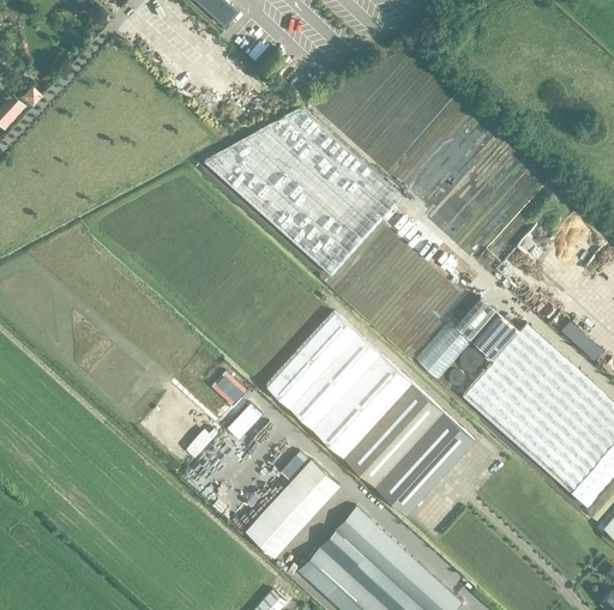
[(192,0),(224,29),(239,13),(223,0),(192,0)]
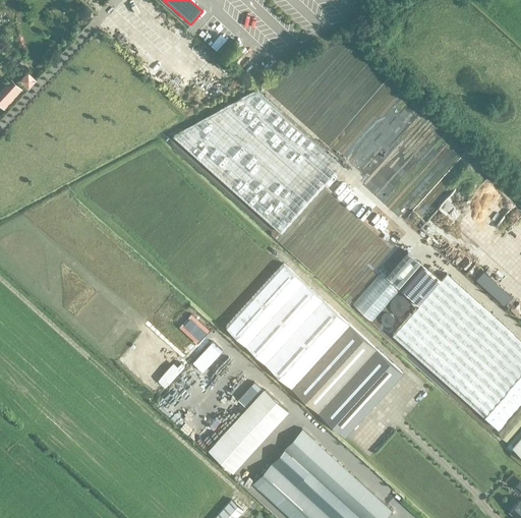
[(20,80),(29,89),(37,79),(29,71),(20,80)]
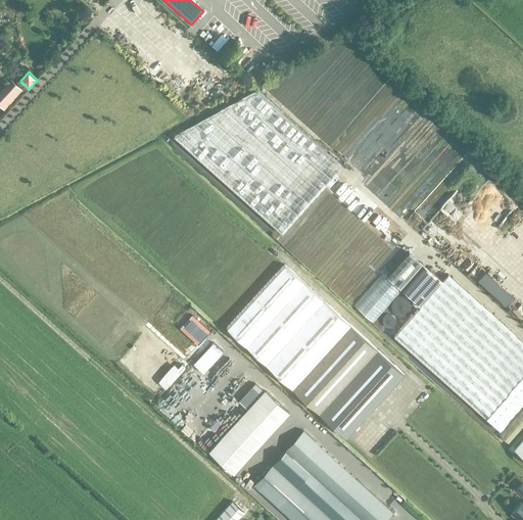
[(0,92),(0,105),(3,110),(24,91),(12,80),(0,92)]
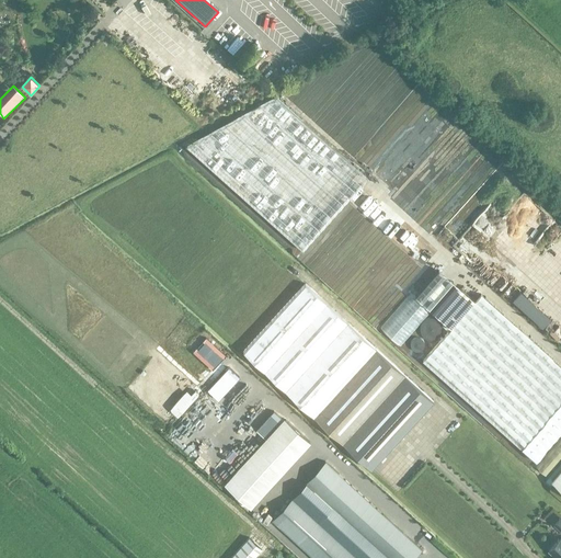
[(275,103),(186,152),(294,249),(358,177),(275,103)]
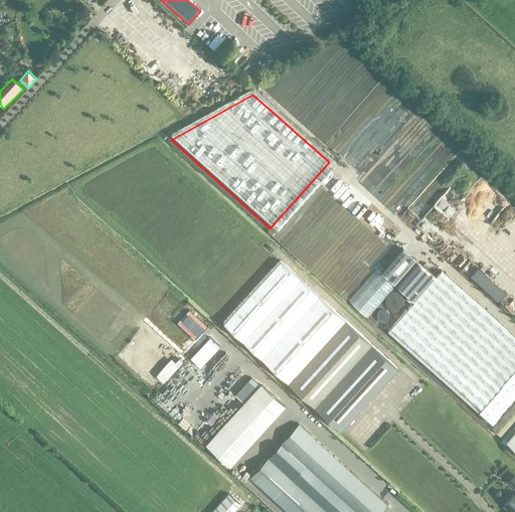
[(514,337),(442,272),(437,278),(415,260),(394,284),(415,303),(388,333),(478,412),(514,370),(514,337)]
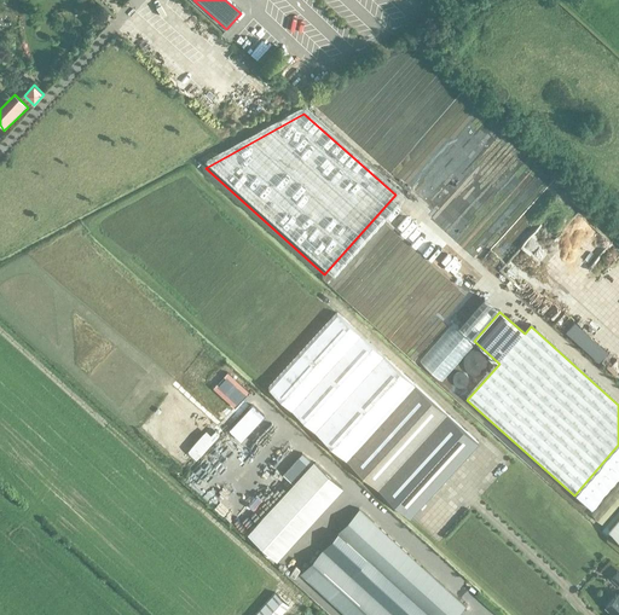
[(268,390),(271,393),(410,521),(479,445),(337,315),(268,390)]
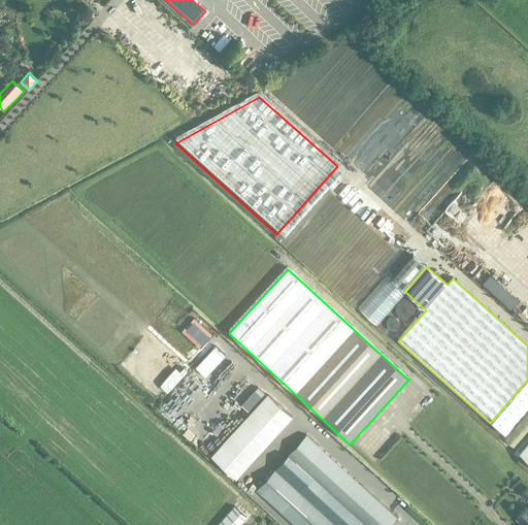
[(358,312),(377,327),(403,295),(384,280),(358,312)]
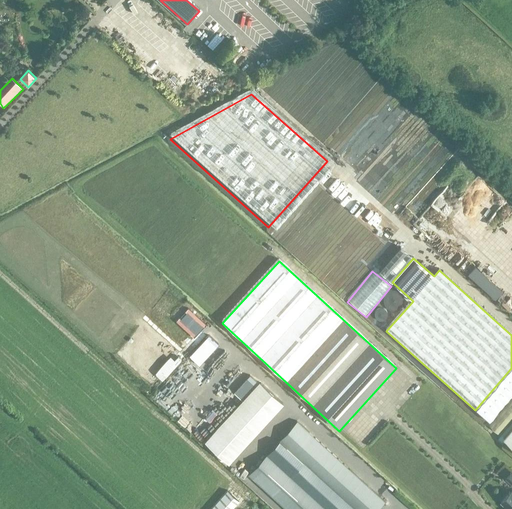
[(204,444),(209,448),(229,466),(284,406),(259,383),(204,444)]
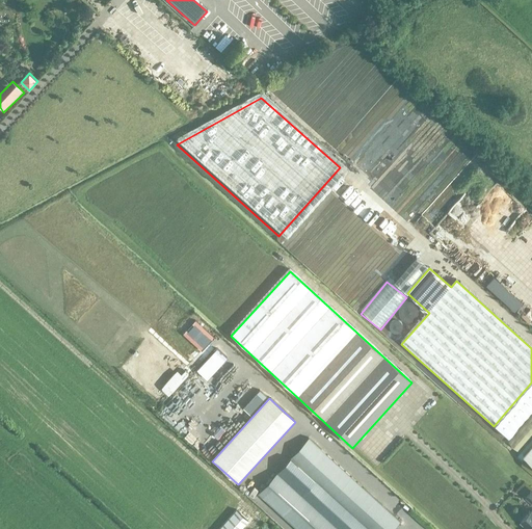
[(256,398),(249,404),(247,402),(239,411),(246,418),(261,402),(256,398)]
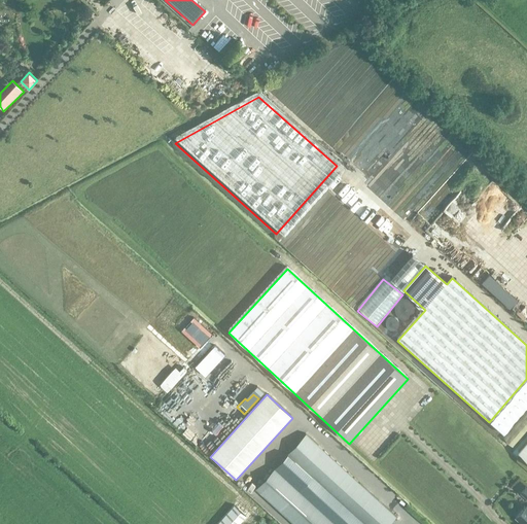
[(526,410),(501,439),(514,450),(526,434),(526,410)]
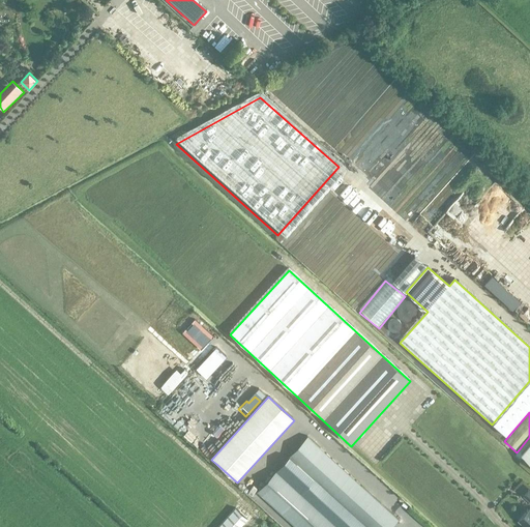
[(307,438),(290,459),(276,474),(260,493),(297,526),(394,526),(400,522),(307,438)]
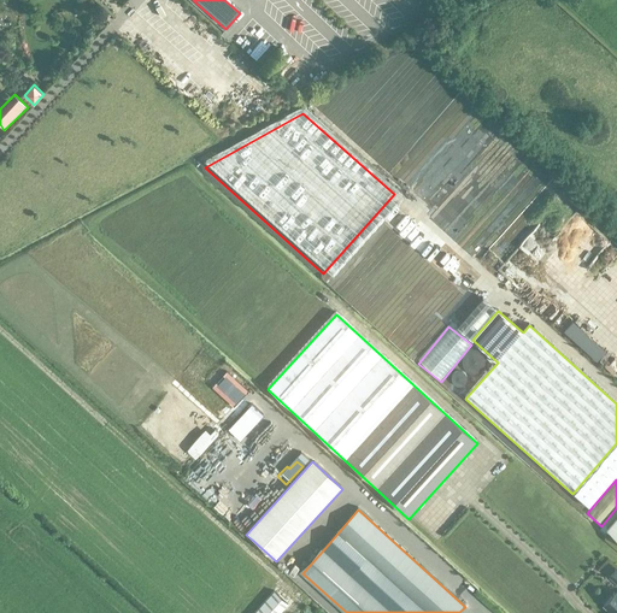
[(282,612),(289,605),(274,591),(256,612),(282,612)]
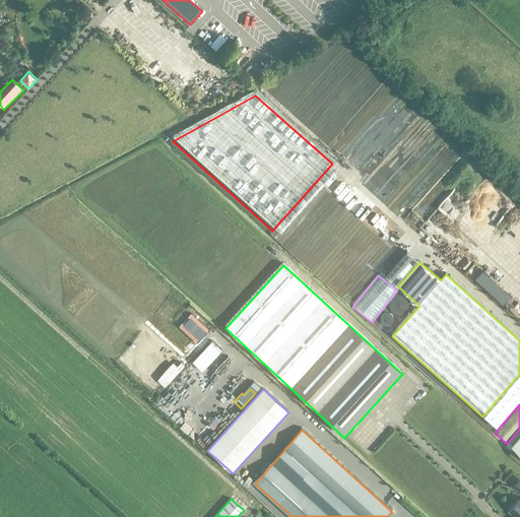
[(519,516),(519,501),(509,513),(513,516),(519,516)]
